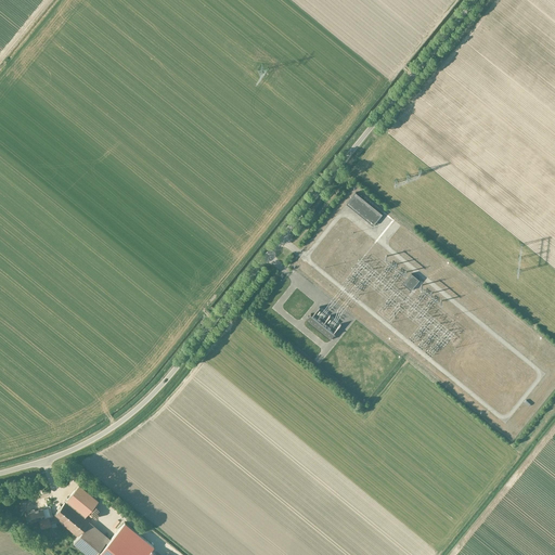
[(356,192),(346,204),(373,224),(378,218),(379,218),(383,214),(356,192)]
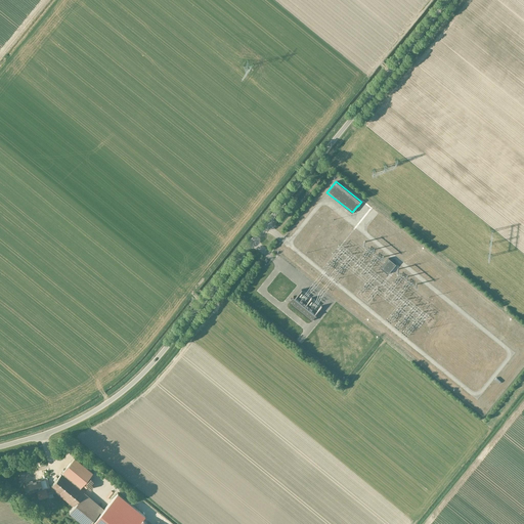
[(389,258),(381,268),(388,274),(396,264),(389,258)]
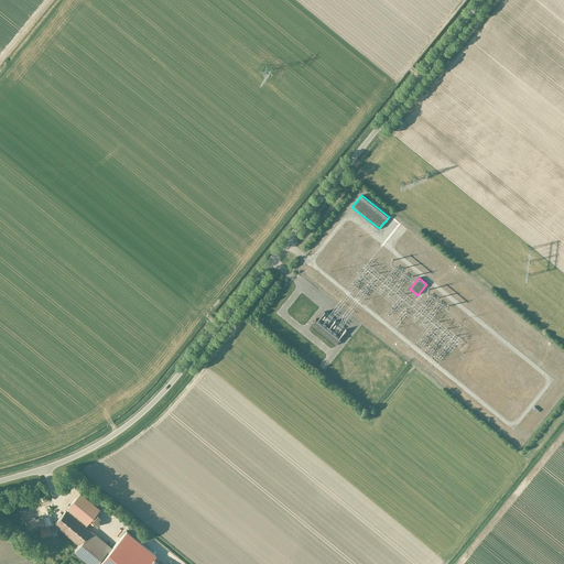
[(316,318),(312,325),(336,345),(340,338),(316,318)]
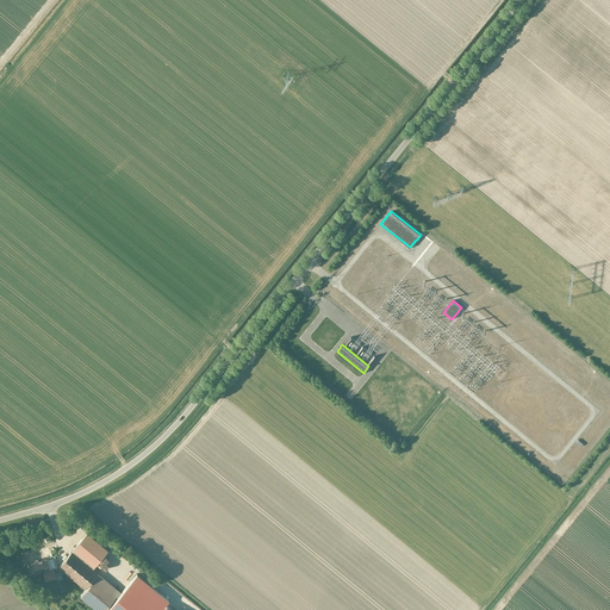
[(464,392),(460,396),(466,402),(470,398),(464,392)]
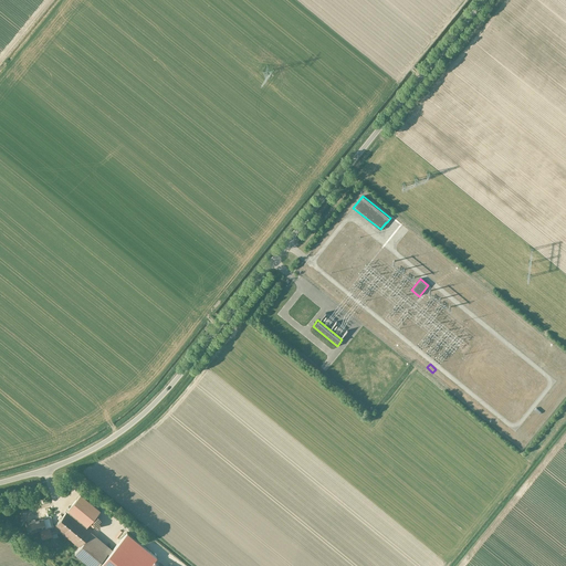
[(429,411),(443,396),(440,392),(426,409),(429,411)]
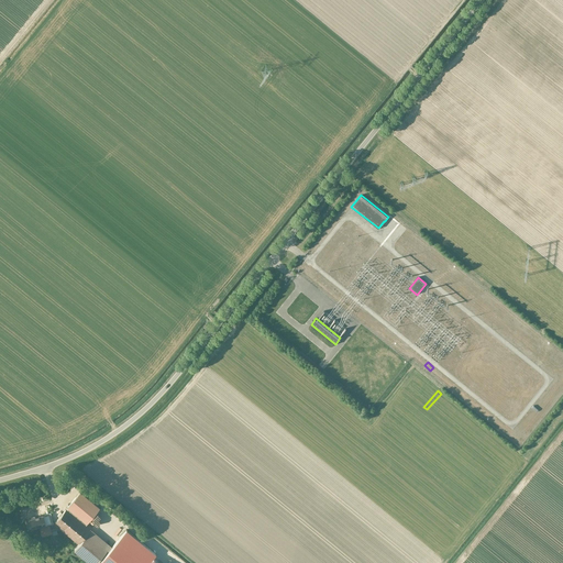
[(406,395),(397,407),(401,410),(410,397),(406,395)]
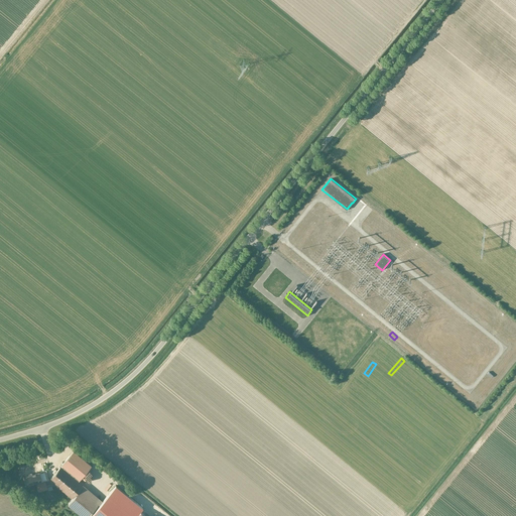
[(74,450),(49,480),(72,498),(76,493),(77,494),(69,504),(82,515),(88,515),(99,503),(80,488),(84,484),(80,480),(92,466),(74,450)]
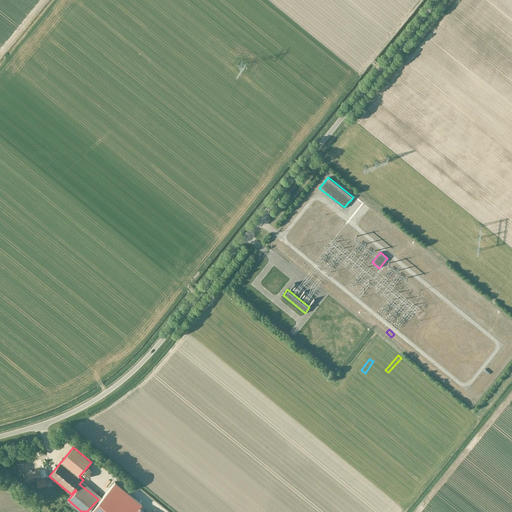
[(38,469),(28,472),(30,479),(40,476),(45,475),(44,469),(39,470),(38,469)]
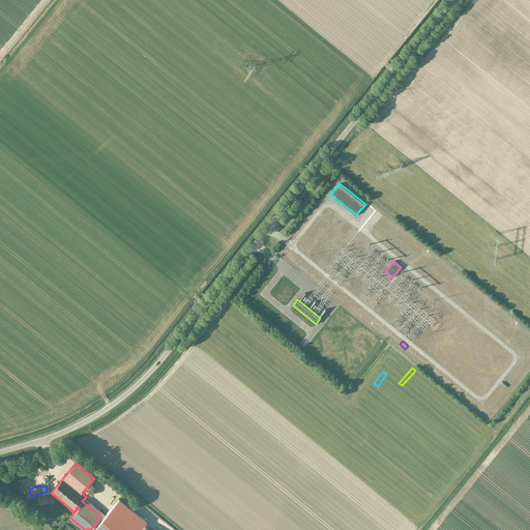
[(101,517),(90,529),(149,529),(144,525),(147,521),(119,498),(102,518),(101,517)]
